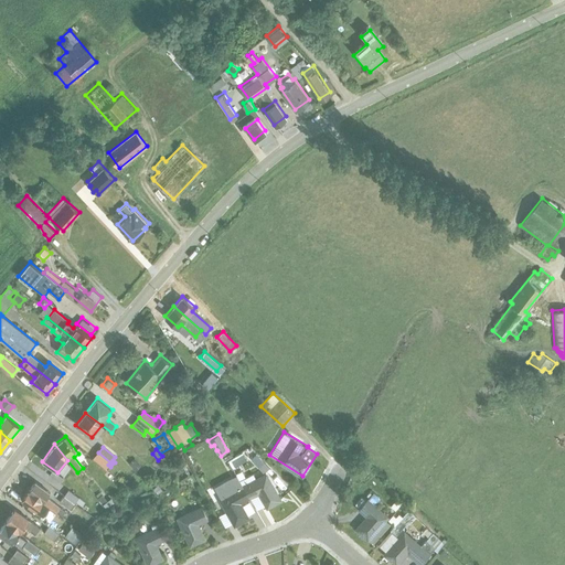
[(110,462),(98,452),(93,458),(106,468),(108,465),(110,462)]
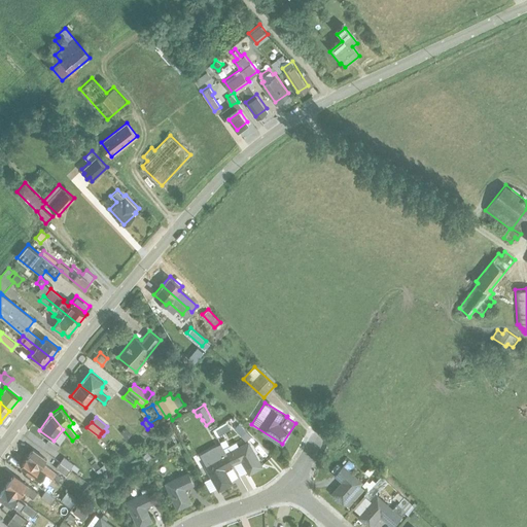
[(237,423),(234,429),(244,433),(246,426),(237,423)]
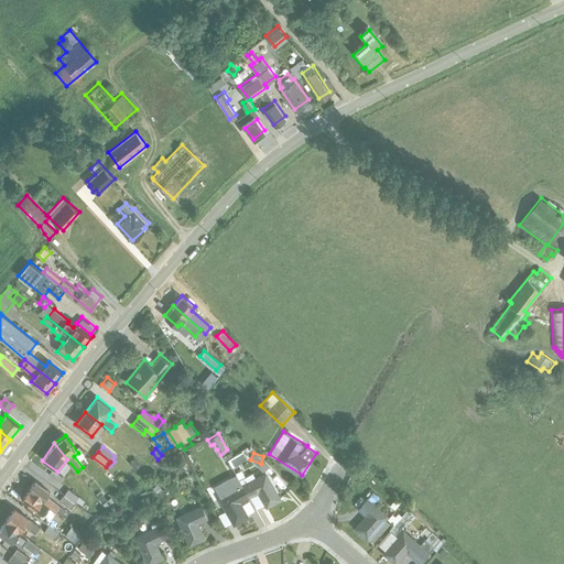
[(134,457),(129,463),(136,470),(141,465),(134,457)]
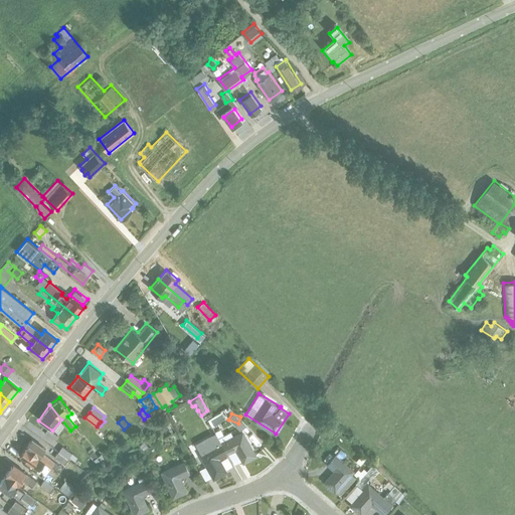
[(218,438),(228,455),(235,451),(243,464),(258,456),(243,430),(233,436),(230,431),(218,438)]
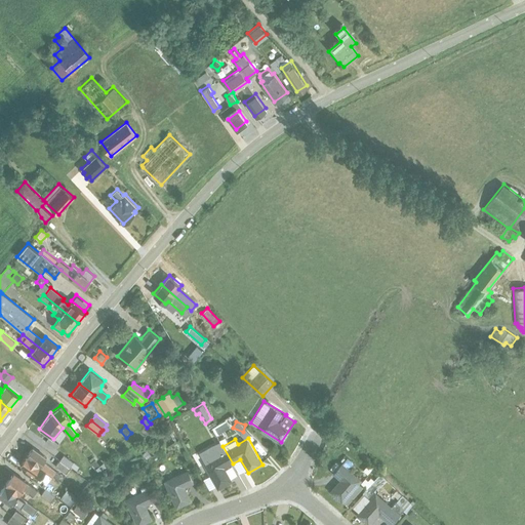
[(233,463),(223,446),(219,440),(200,450),(206,461),(203,463),(217,490),(233,482),(225,468),(233,463)]
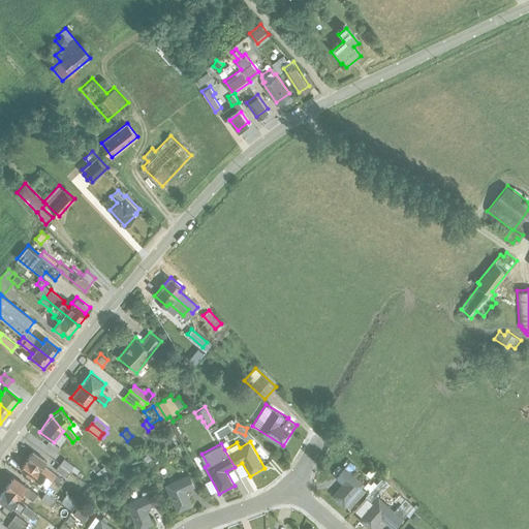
[(26,460),(47,474),(58,483),(62,478),(44,466),(48,461),(33,450),(26,460)]
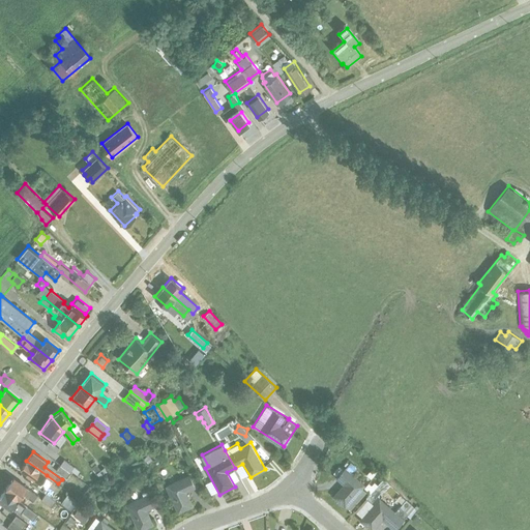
[(60,465),(70,472),(71,470),(77,474),(80,470),(64,460),(60,465)]
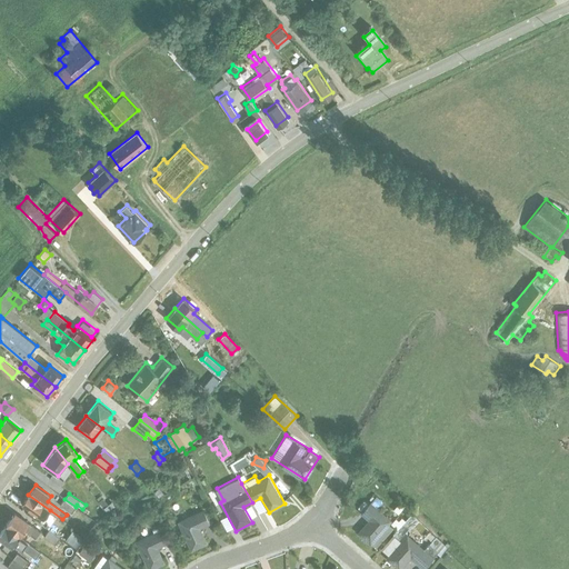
[(50,510),(28,495),(21,503),(28,509),(28,510),(37,516),(37,515),(43,519),(50,510)]
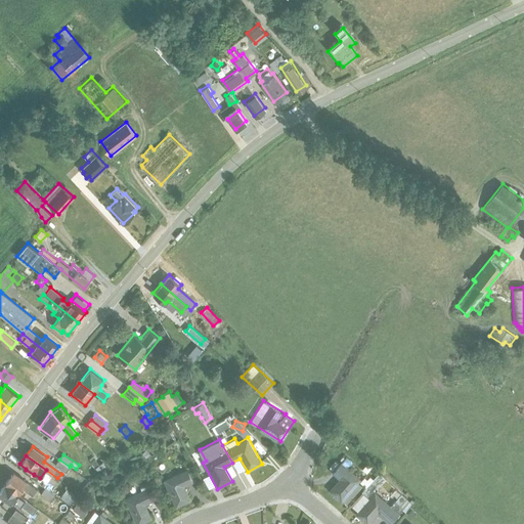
[(341,478),(331,489),(346,503),(361,484),(358,482),(361,478),(348,467),(352,463),(346,456),(334,471),(341,478)]
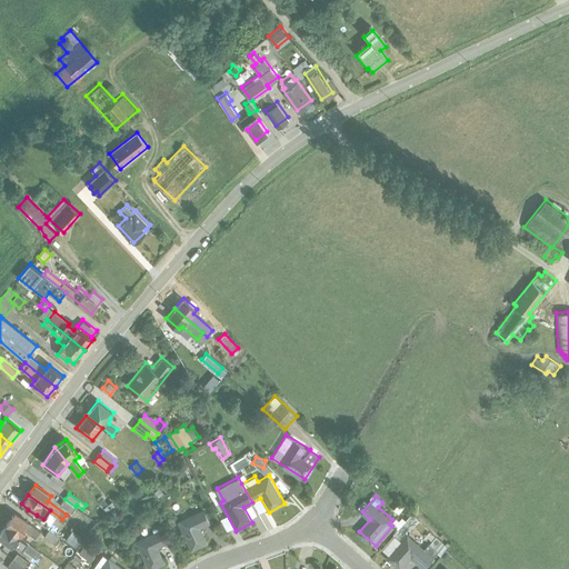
[(103,498),(99,501),(107,512),(116,506),(112,501),(109,505),(103,498)]
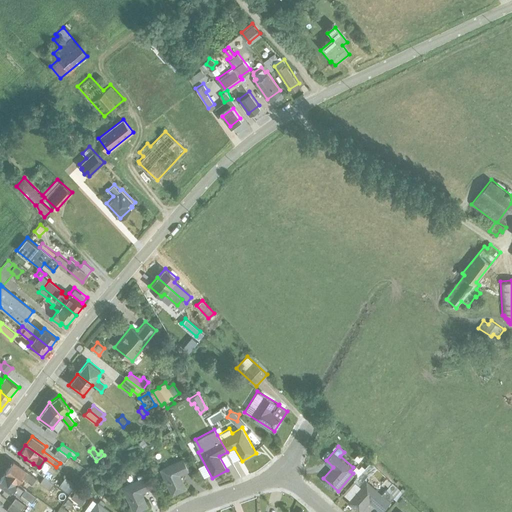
[(68,456),(58,449),(54,455),(65,462),(69,457),(68,456)]
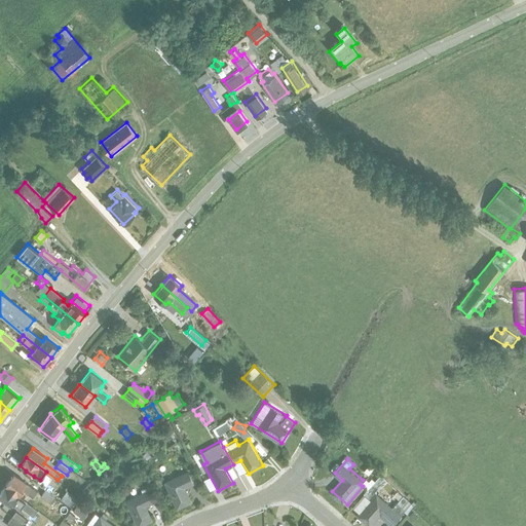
[(370,462),(364,470),(368,474),(374,466),(370,462)]
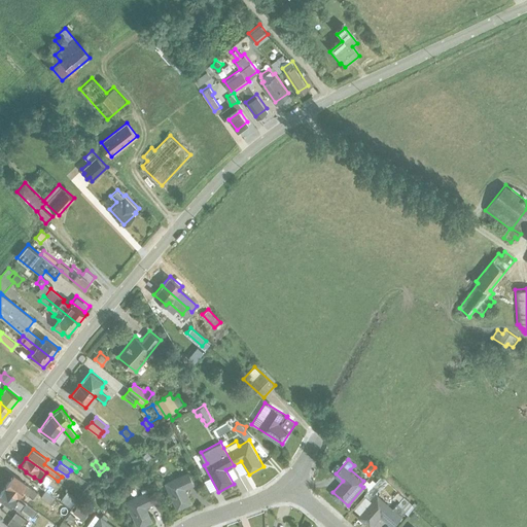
[(188,472),(165,483),(177,511),(192,503),(185,489),(195,485),(188,472)]
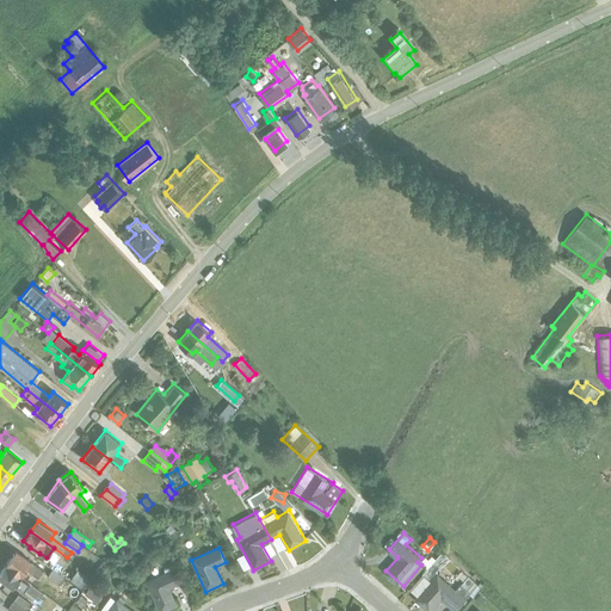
[(5,565),(28,580),(32,574),(38,579),(41,580),(47,572),(17,550),(5,565)]
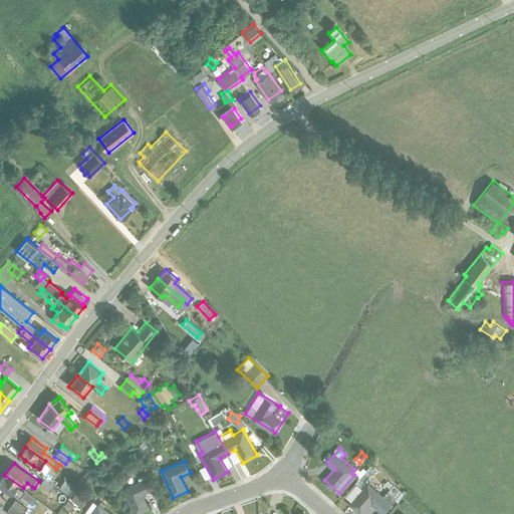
[(361,488),(350,500),(348,503),(360,513),(370,502),(382,513),(395,499),(398,501),(405,493),(394,484),(383,495),(367,481),(367,478),(369,479),(378,469),(372,463),(354,482),(361,488)]
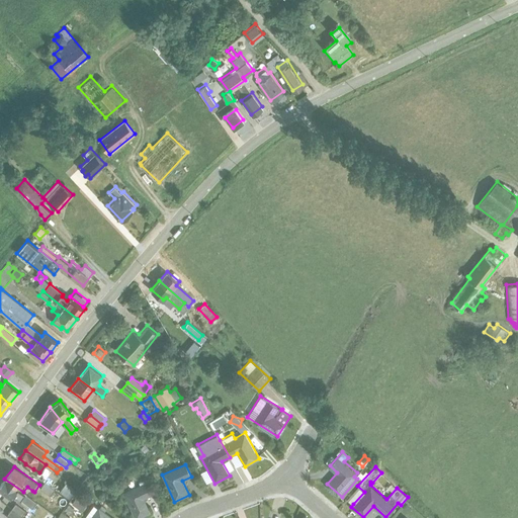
[(45,483),(54,489),(57,484),(49,478),(45,483)]
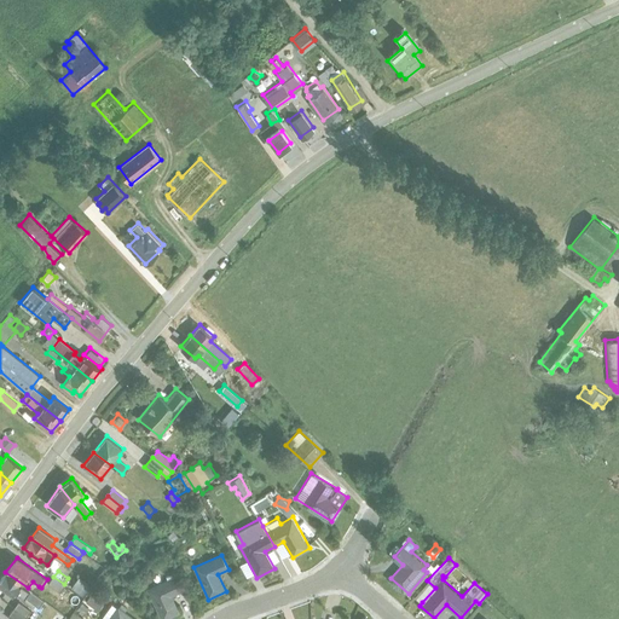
[(28,588),(5,572),(0,579),(0,586),(13,597),(16,593),(39,608),(45,601),(33,593),(28,588)]
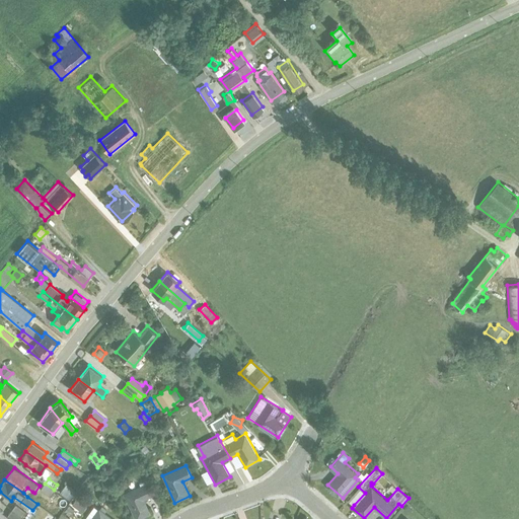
[(141,486),(124,494),(135,518),(139,518),(151,514),(145,500),(153,496),(145,482),(140,484),(141,486)]
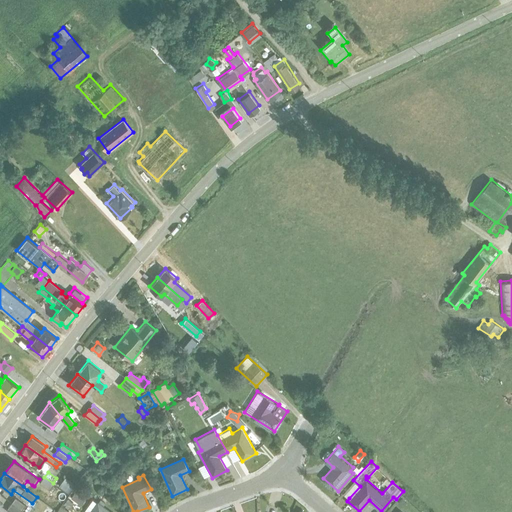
[(53,483),(44,477),(40,483),(49,490),(54,484),(53,483)]
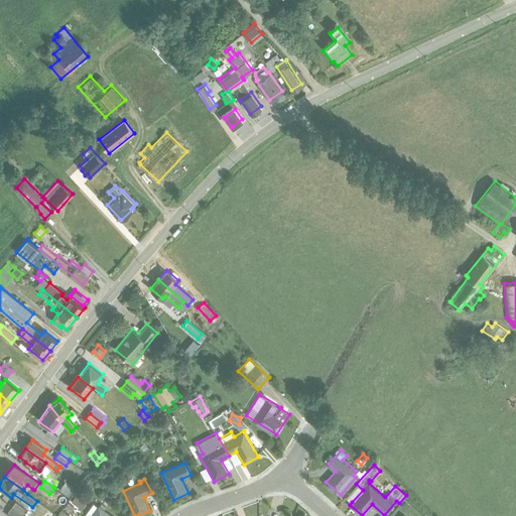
[(363,490),(356,484),(346,496),(352,502),(363,490)]
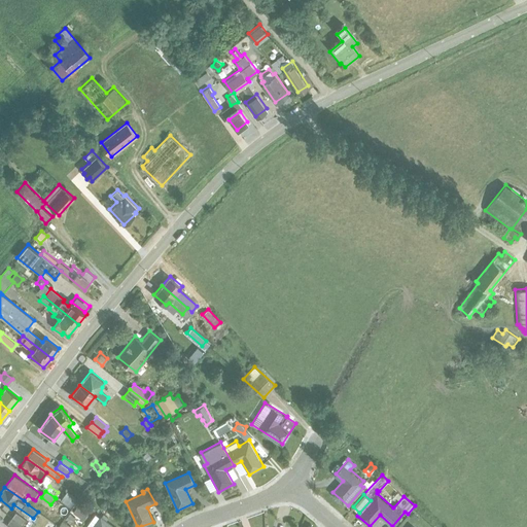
[(24,500),(28,504),(33,499),(28,495),(24,500)]
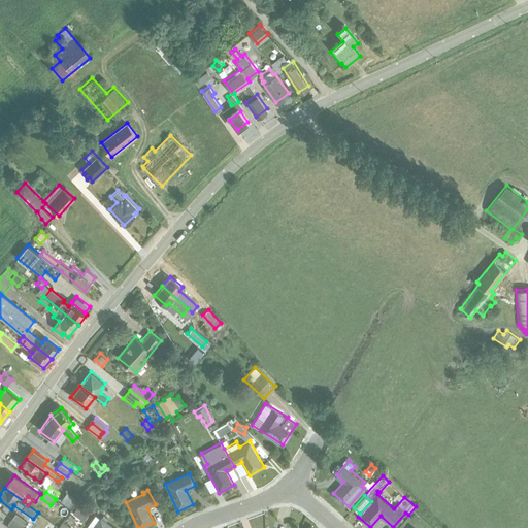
[(77,508),(73,515),(84,522),(89,516),(77,508)]
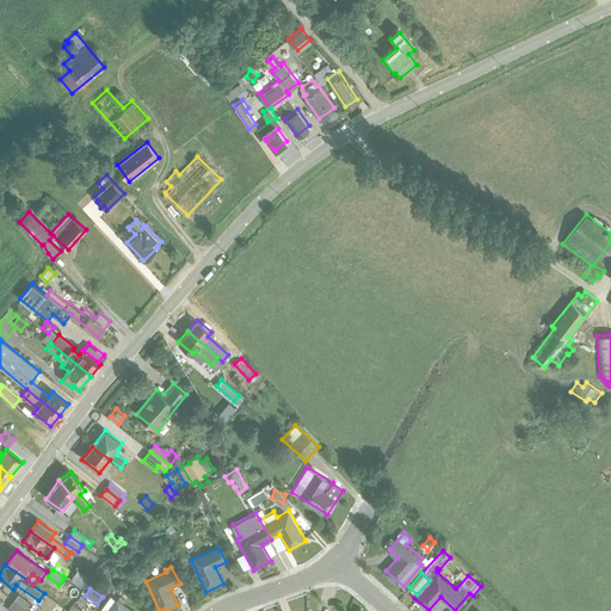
[(480,592),(475,598),(481,603),(486,598),(480,592)]
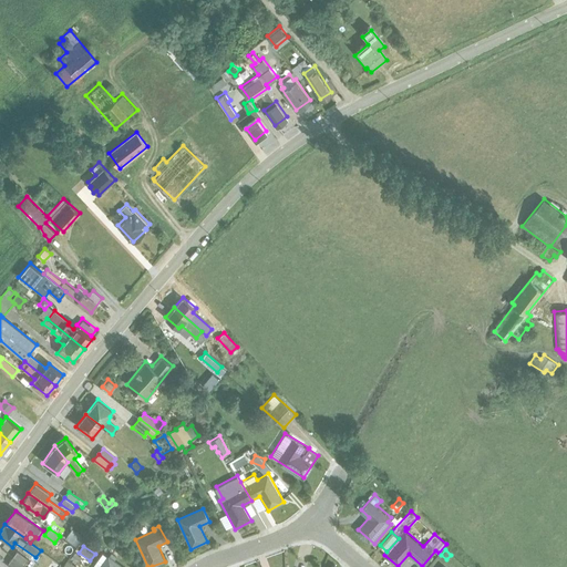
[(13,557),(24,565),(29,559),(18,550),(13,557)]
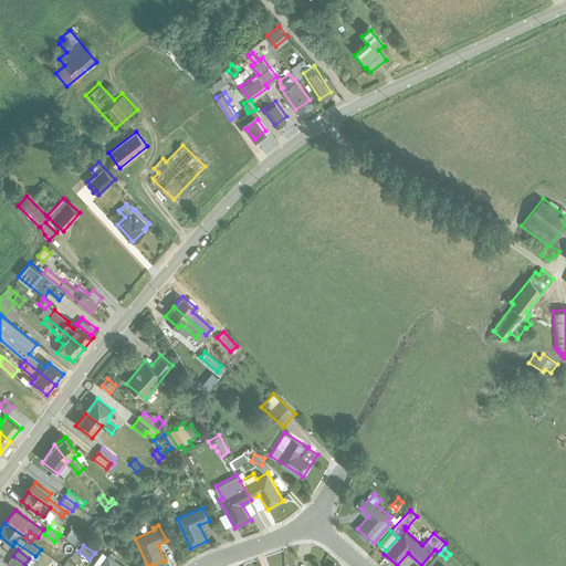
[(74,552),(71,557),(73,558),(72,561),(75,563),(76,562),(77,562),(82,556),(74,552)]
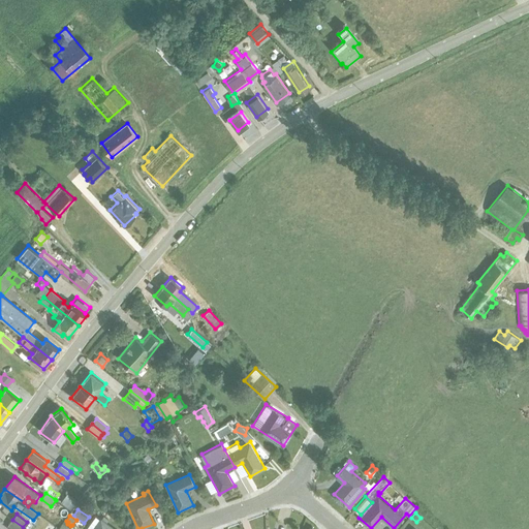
[(86,528),(115,528),(101,519),(100,520),(96,517),(86,528)]
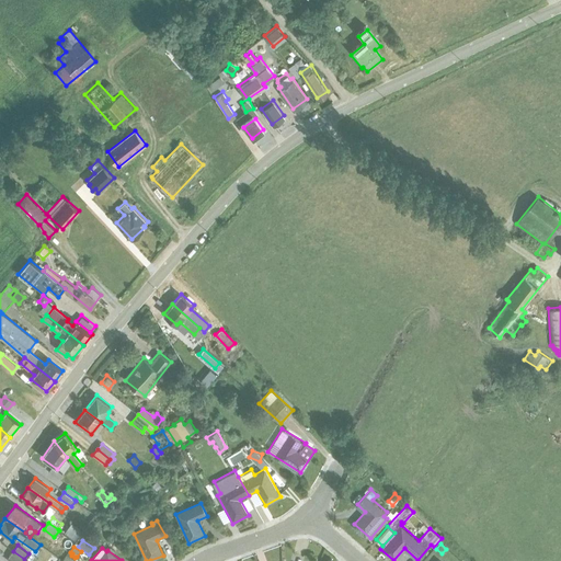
[(22,560),(24,559),(13,551),(8,558),(2,553),(3,552),(0,549),(0,560),(22,560)]
